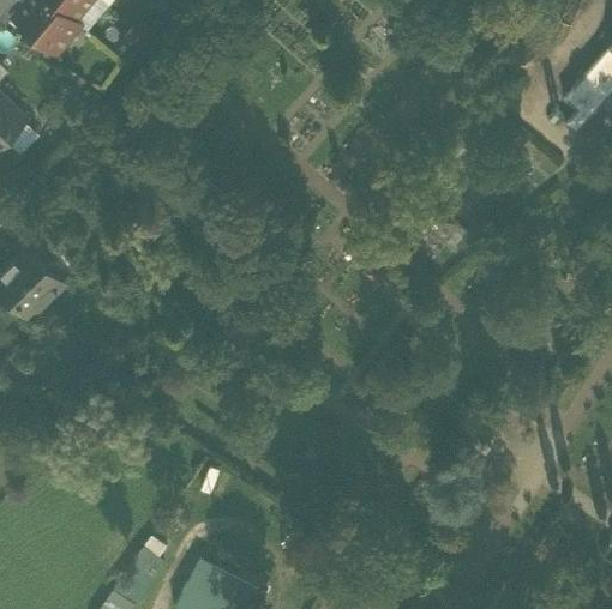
[(27,5),(19,0),(0,0),(0,23),(6,29),(19,14),(27,5)]
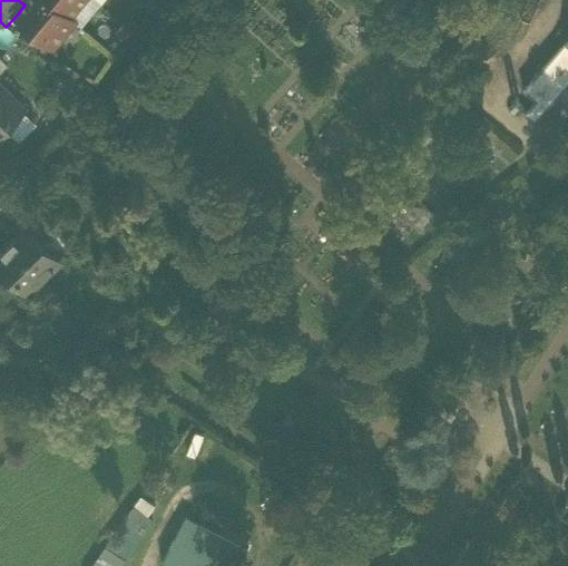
[(58,47),(77,26),(47,0),(28,0),(25,5),(18,13),(22,17),(19,20),(45,41),(47,38),(58,47)]
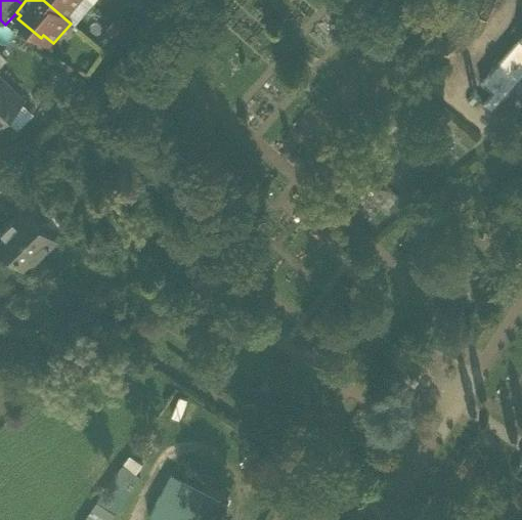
[(43,0),(71,24),(71,23),(67,18),(81,0),(43,0)]
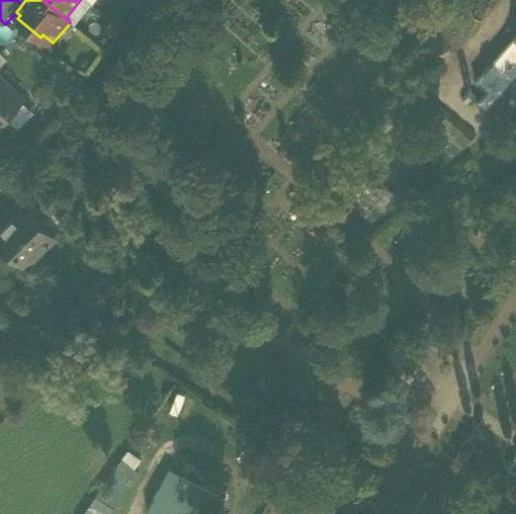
[(478,104),(488,112),(515,80),(515,38),(514,40),(478,83),(489,92),(478,104)]
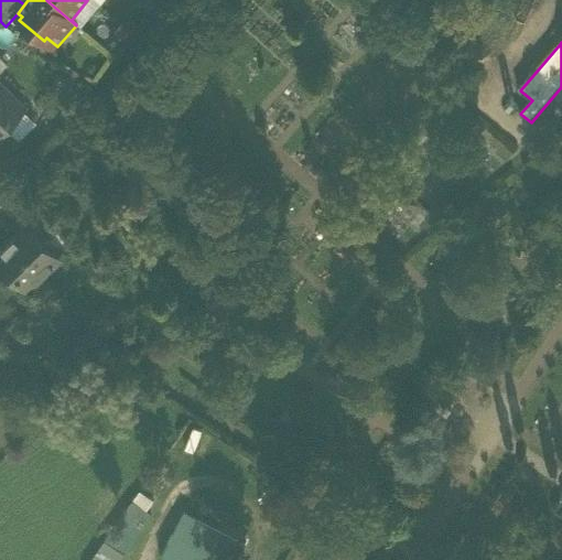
[(0,76),(9,67),(0,57),(0,76)]
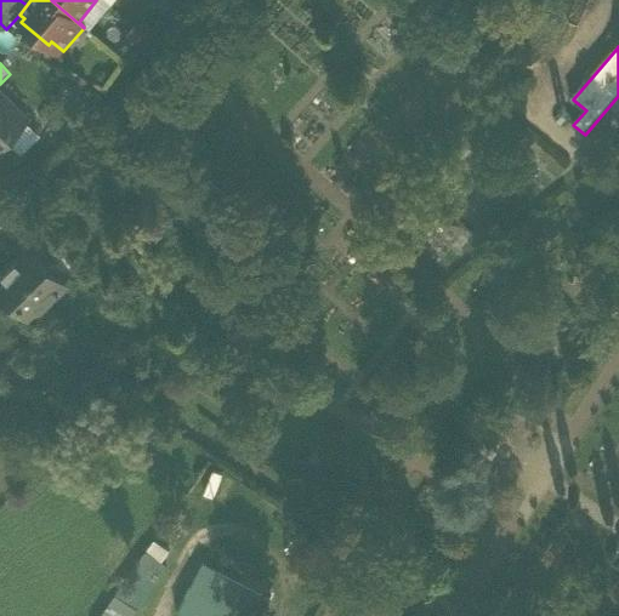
[(0,150),(28,124),(0,96),(0,150)]
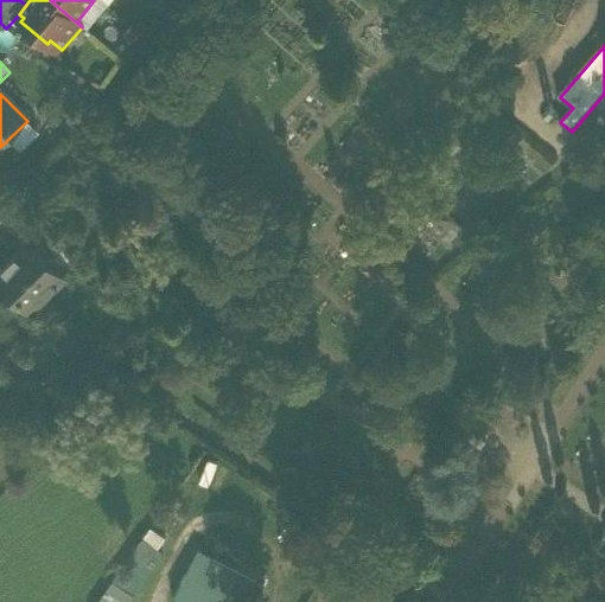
[(14,219),(40,245),(52,234),(26,207),(14,219)]
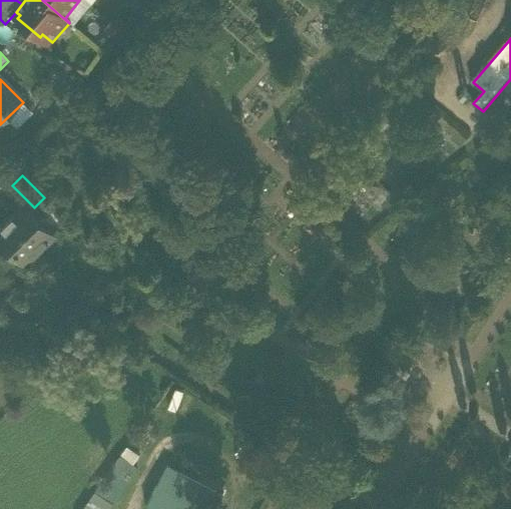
[(0,231),(0,236),(28,266),(56,238),(25,207),(0,231)]
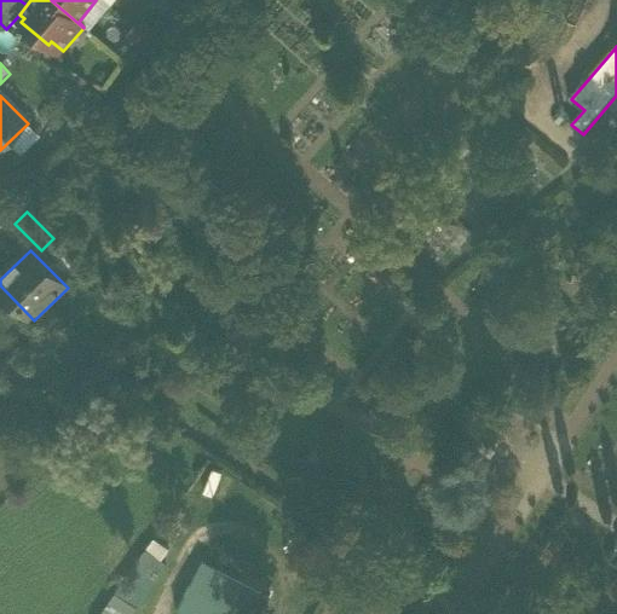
[(115,595),(137,609),(166,568),(145,554),(115,595)]
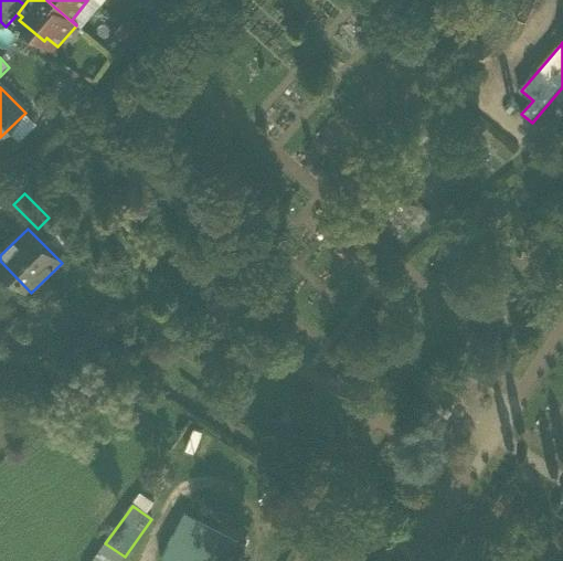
[(232,560),(242,543),(188,515),(165,560),(232,560)]
